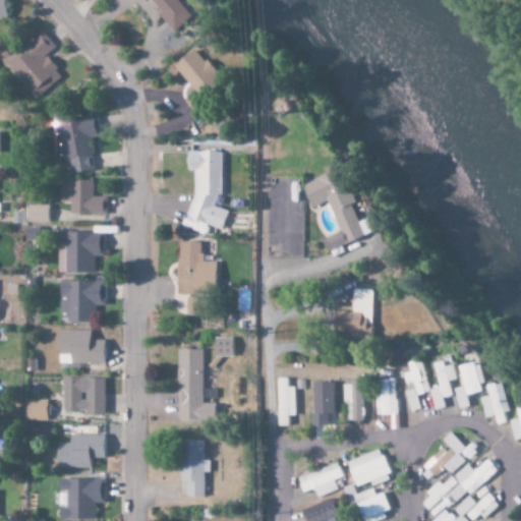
[(148,0),(174,32),(192,17),(178,0),(142,0),(145,2),(148,0)]
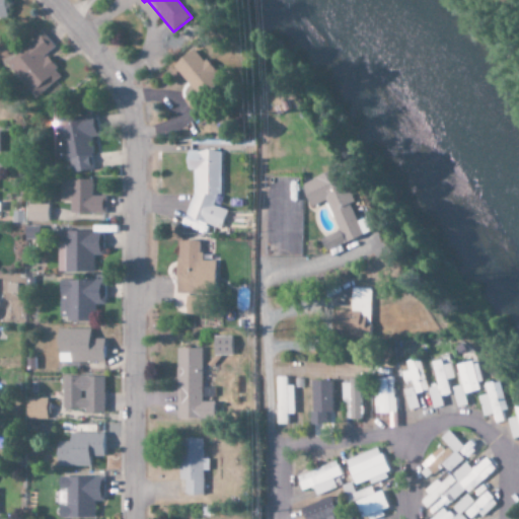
[(35,99),(62,76),(44,55),(54,46),(41,31),(4,64),(35,99)]
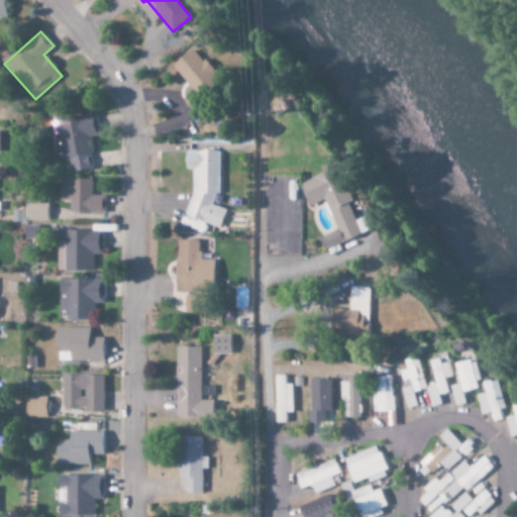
[(191,90),(181,98),(191,110),(201,102),(196,95),(218,77),(194,47),(172,65),(191,90)]
